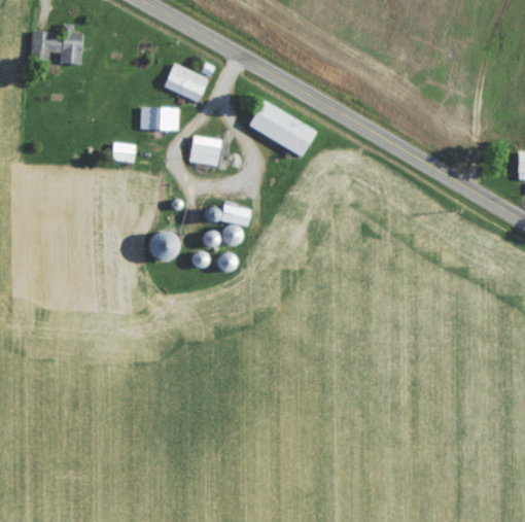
[(84,32),(74,32),(74,24),(62,23),(62,32),(30,30),(29,59),(54,61),(54,62),(82,64),(84,32)]
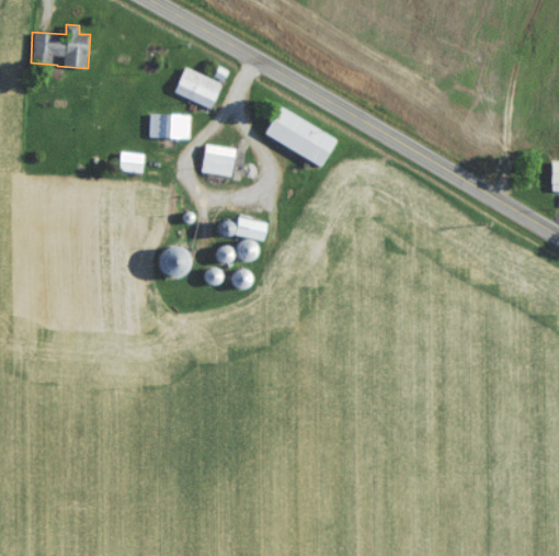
[(214,109),(224,81),(184,67),(174,93),(214,109)]
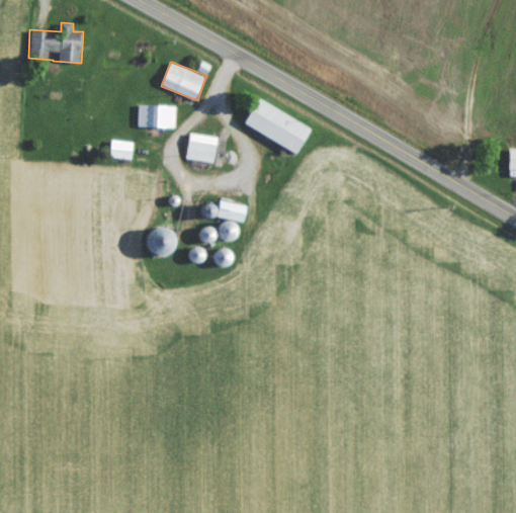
[(299,154),(314,127),(261,99),(247,124),(299,154)]
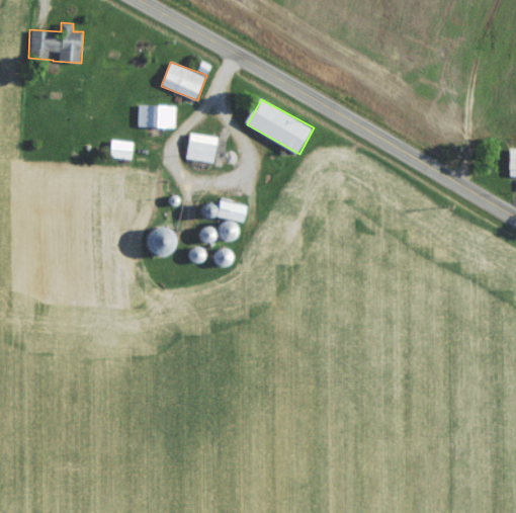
[(176,126),(176,104),(138,104),(138,126),(176,126)]
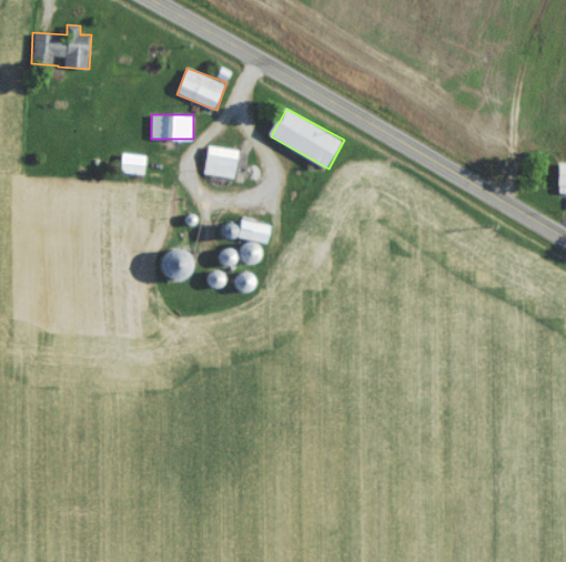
[(239,149),(208,145),(205,174),(236,177),(239,149)]
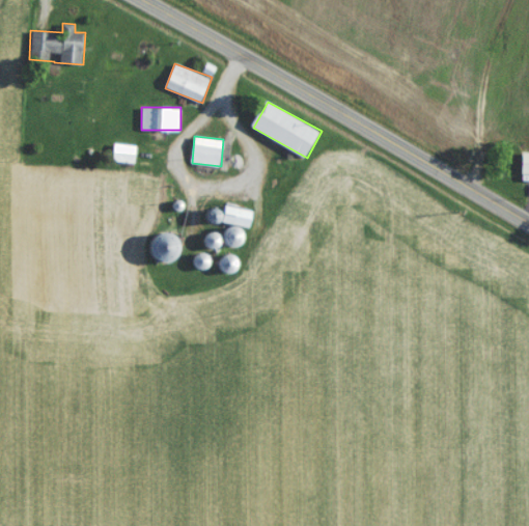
[(136,160),(136,144),(115,144),(115,160),(136,160)]
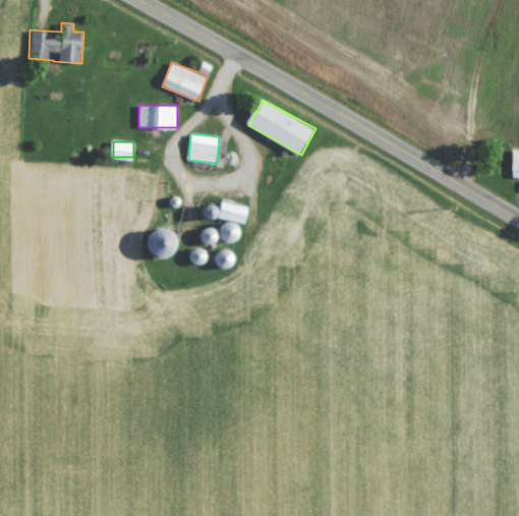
[(217,204),(216,217),(247,219),(248,206),(217,204)]
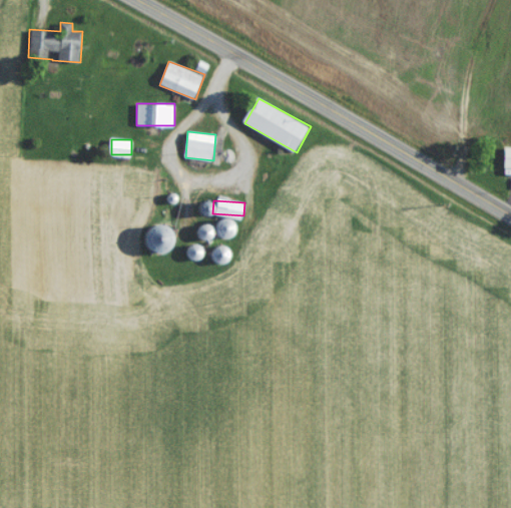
[(168,244),(165,230),(154,232),(157,246),(168,244)]
